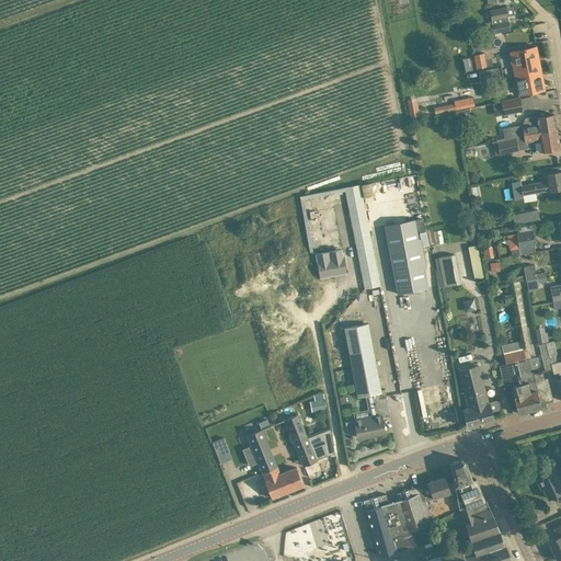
[(511,30),(507,15),(514,14),(513,6),(505,7),(490,10),(494,33),(511,30)]
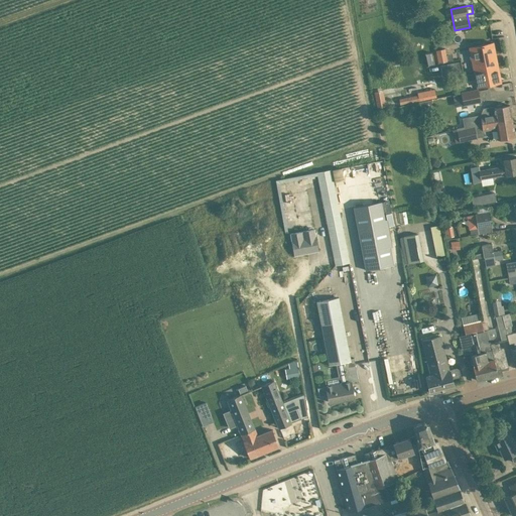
[(470,47),(475,73),(498,68),(497,58),(494,59),(491,44),(494,43),(493,42),(470,47)]
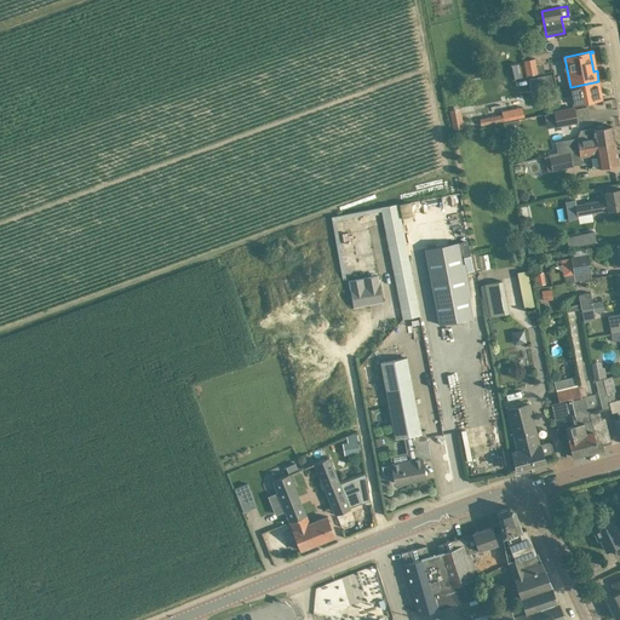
[(527,75),(538,73),(535,58),(523,61),(527,75)]
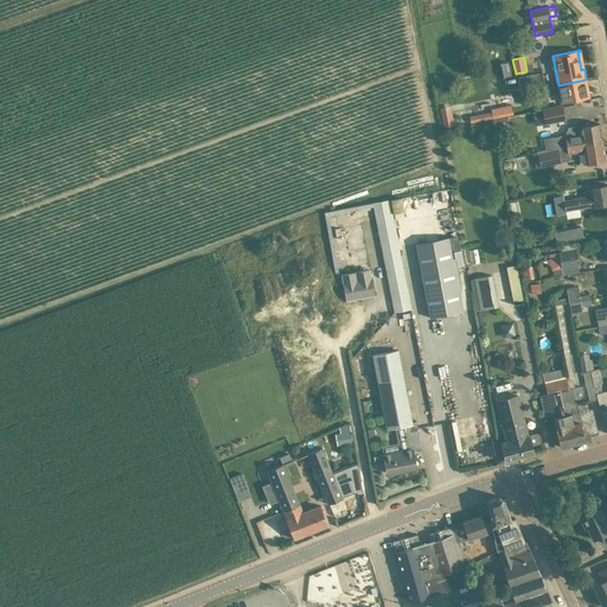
[(511,76),(508,62),(500,63),(504,77),(511,76)]
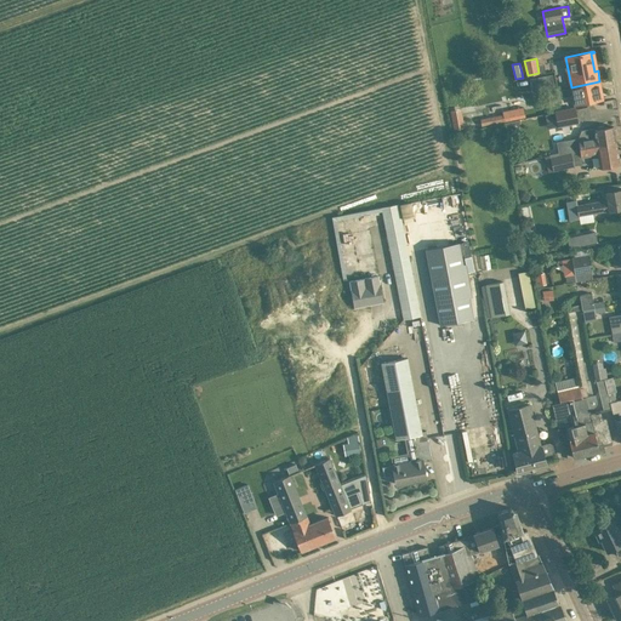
[(552,74),(531,77),(533,89),(553,86),(552,74)]
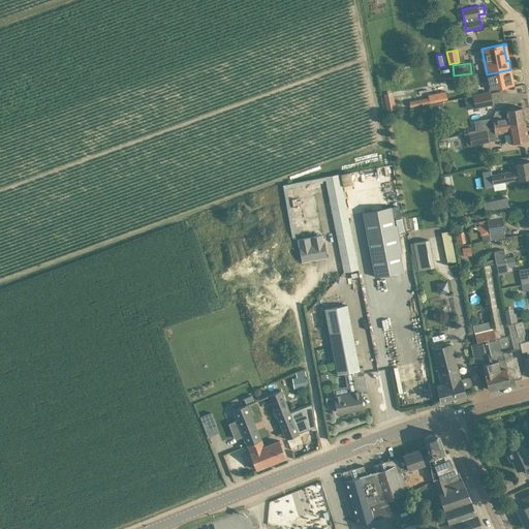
[(514,84),(510,69),(487,74),(476,76),(477,83),(488,81),(490,89),(514,84)]
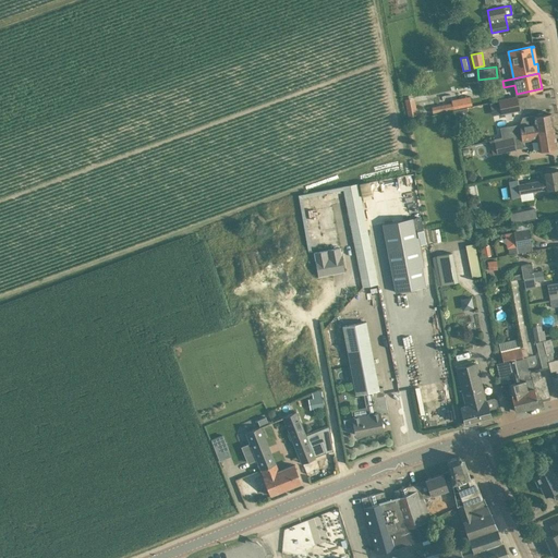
[(520,110),(520,108),(517,96),(498,100),(501,113),(501,114),(520,110)]
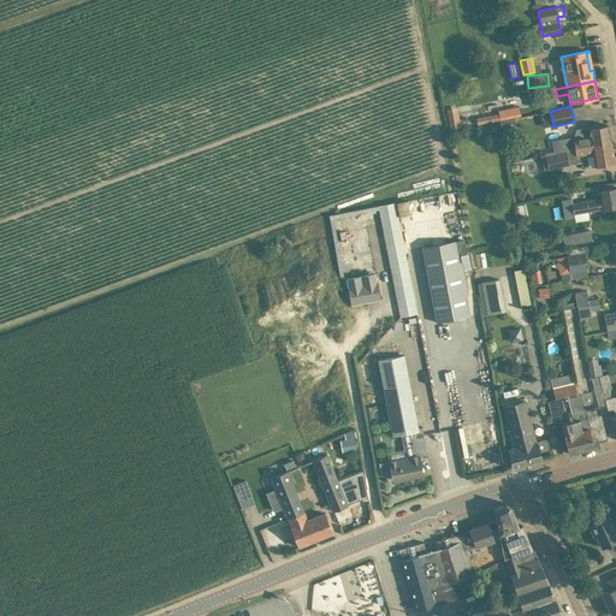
[(501,122),(509,119),(507,108),(498,110),(498,113),(501,122)]
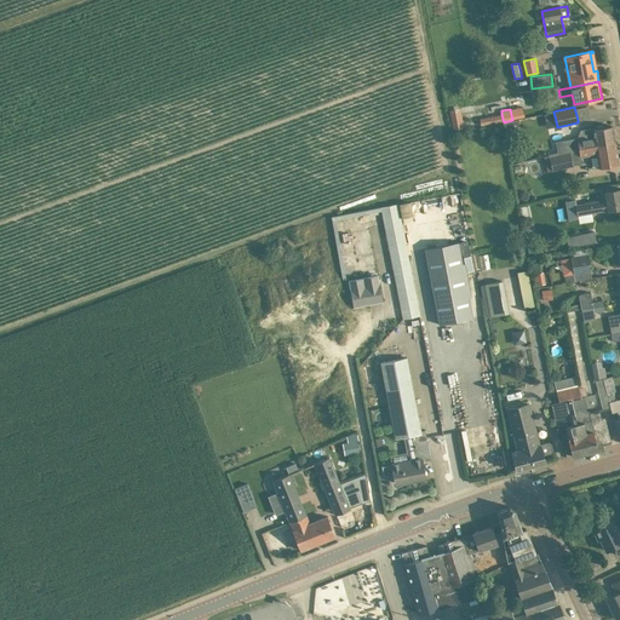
[(461,114),(451,115),(453,130),(464,127),(461,114)]
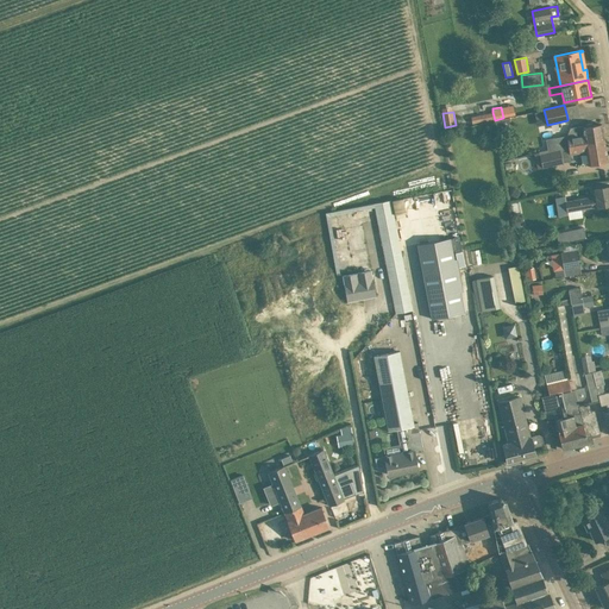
[(472,125),(494,120),(493,112),(470,117),(472,125)]
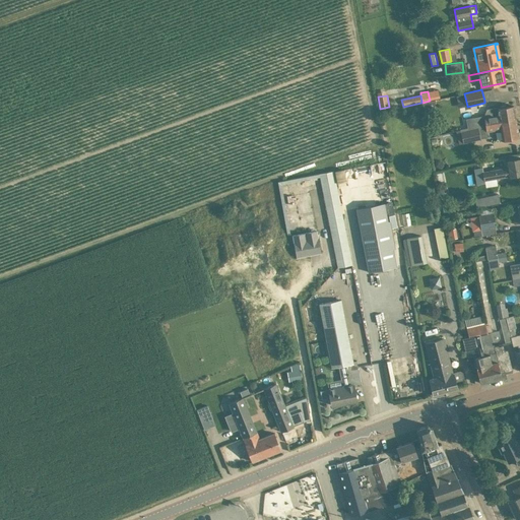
[(430,101),(423,103),(425,112),(434,111),(436,100),(431,101),(430,101)]
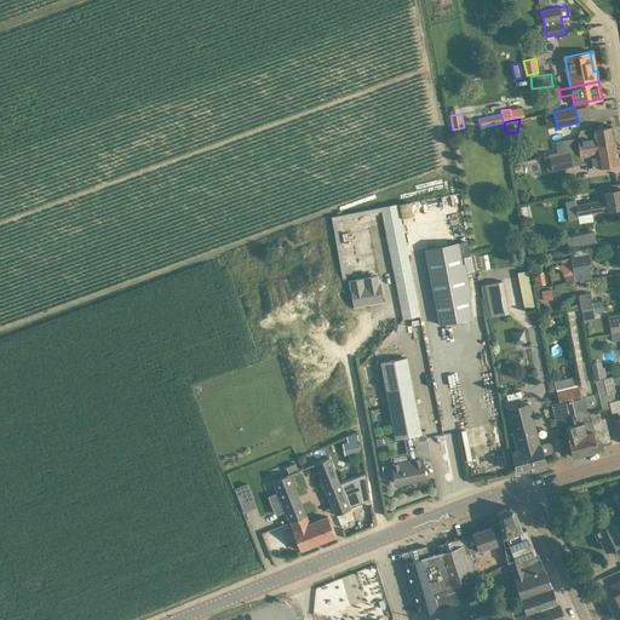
[(556,142),(558,153),(579,147),(615,142),(614,135),(615,133),(615,128),(613,128),(613,126),(603,127),(603,125),(597,126),(597,128),(583,131),(584,136),(556,142)]
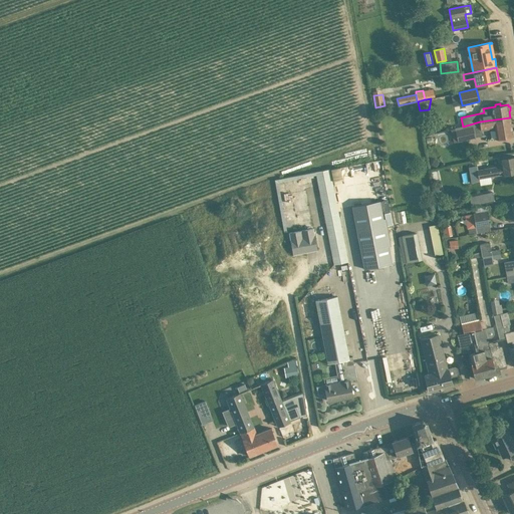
[(455,127),(458,142),(476,138),(473,126),(481,124),(482,131),(495,129),(497,139),(513,137),(510,117),(480,121),(463,126),(455,127)]
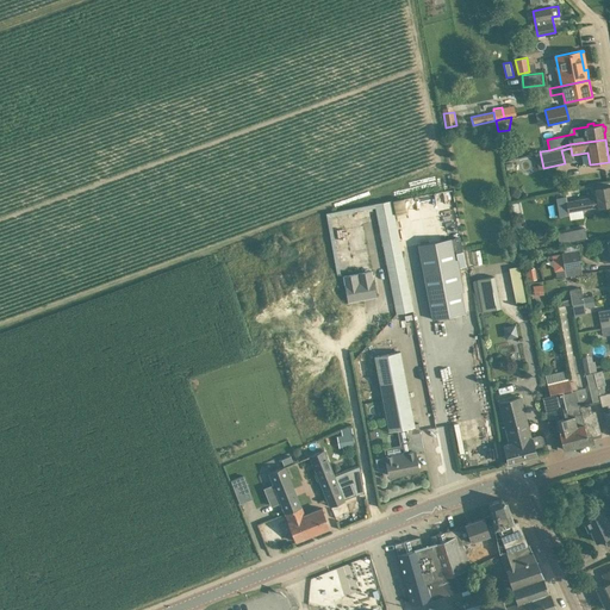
[(609,204),(609,185),(592,188),(593,197),(566,201),(567,211),(596,206),(596,207),(609,204)]
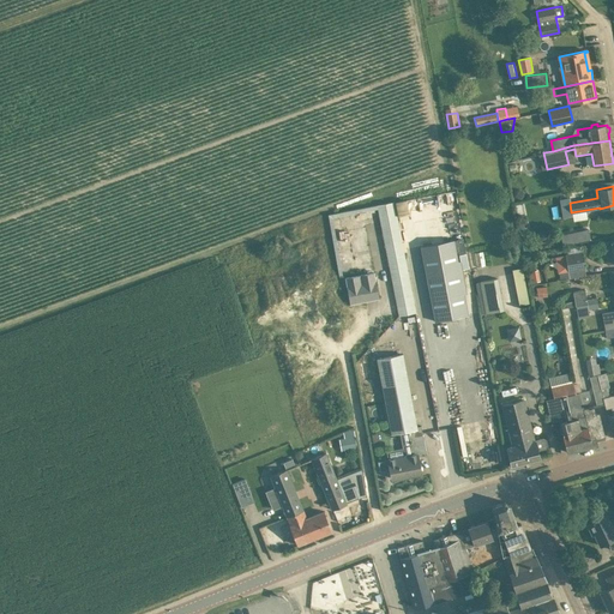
[(377,205),(398,315),(415,312),(395,202),(377,205)]
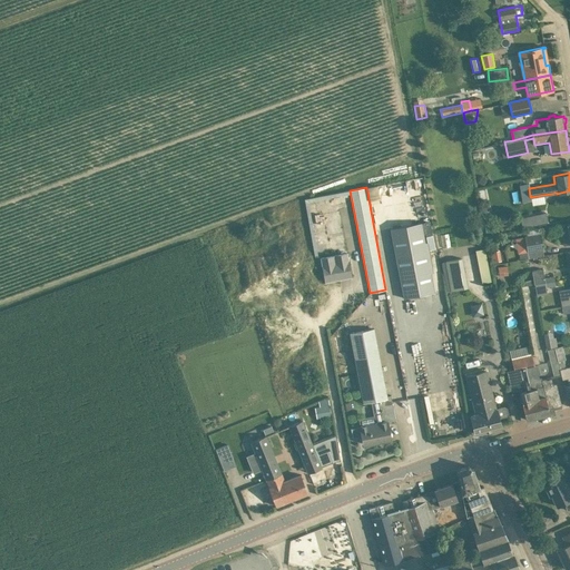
[(547,212),(533,215),(536,225),(548,222),(547,212)]
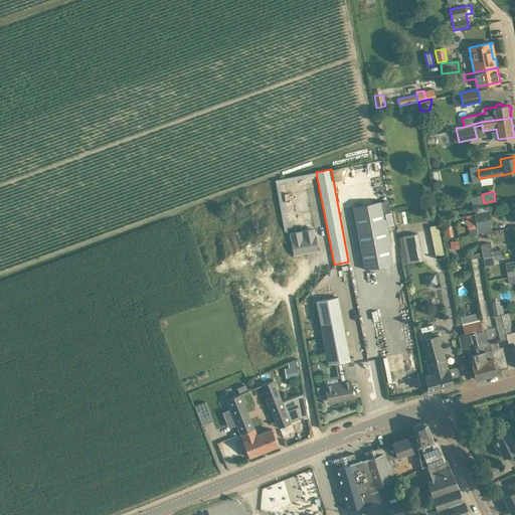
[(392,264),(390,253),(380,201),(353,206),(365,270),(392,264)]
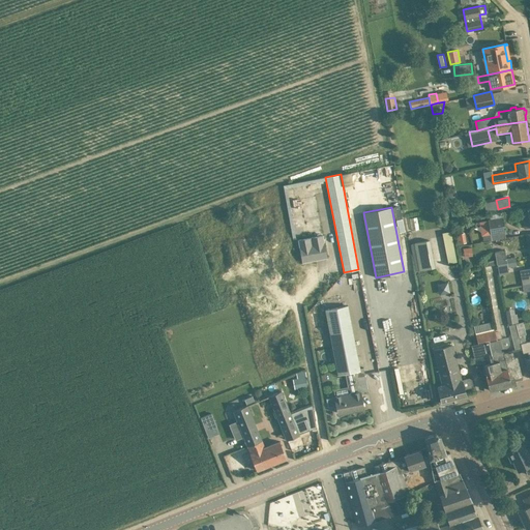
[(503,217),(489,219),(490,231),(482,233),(483,241),(505,238),(504,232),(505,232),(503,217)]
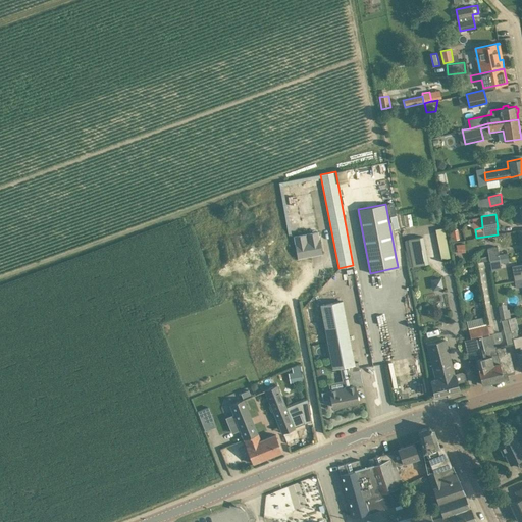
[(436,228),(440,258),(449,257),(446,227),(436,228)]
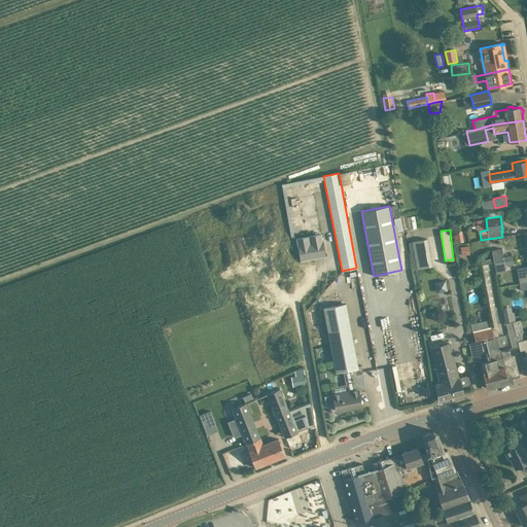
[(463,241),(462,232),(453,233),(455,243),(463,241)]
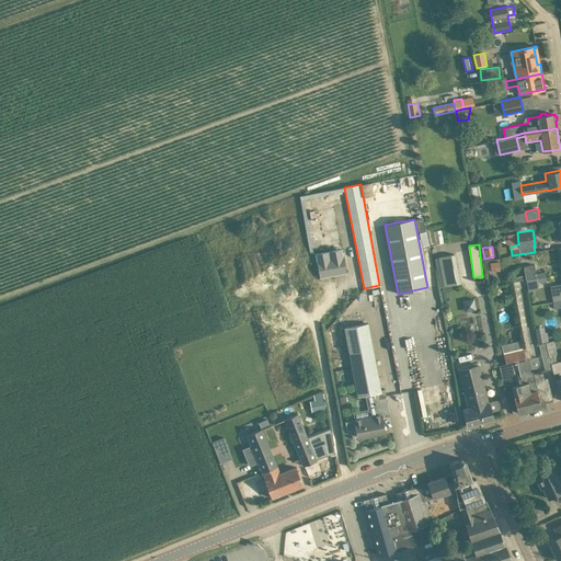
[(346,272),(342,249),(316,253),(320,276),(346,272)]
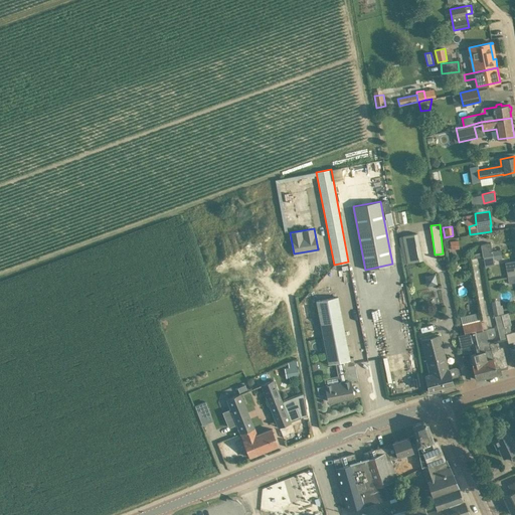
[(398,236),(404,263),(424,259),(417,231),(398,236)]
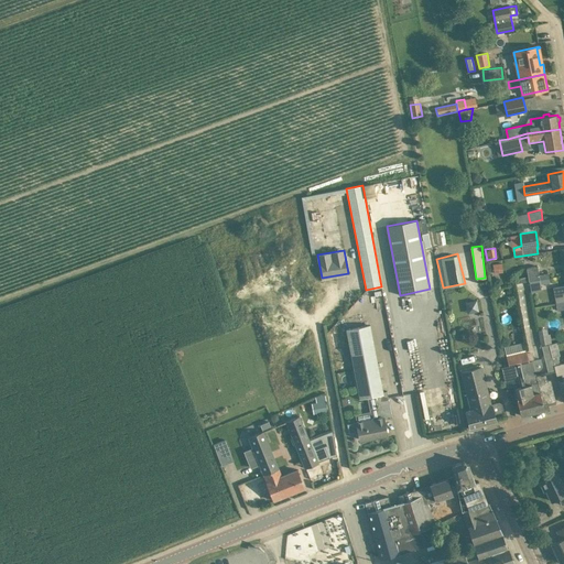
[(492,262),(492,272),(502,272),(502,262),(492,262)]
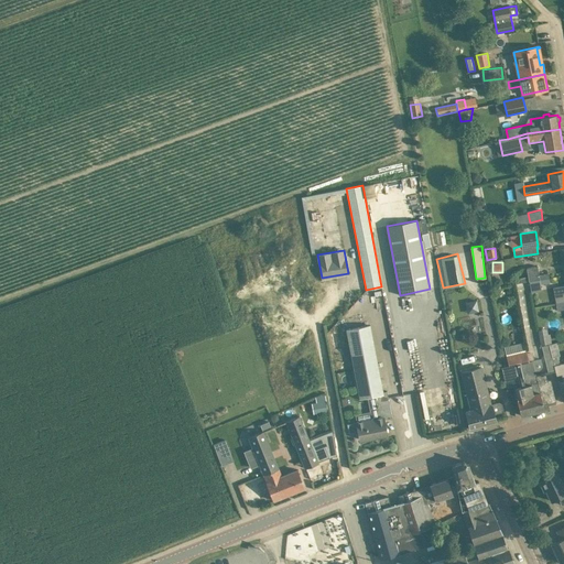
[(527,268),(529,282),(540,280),(537,266),(527,268)]
